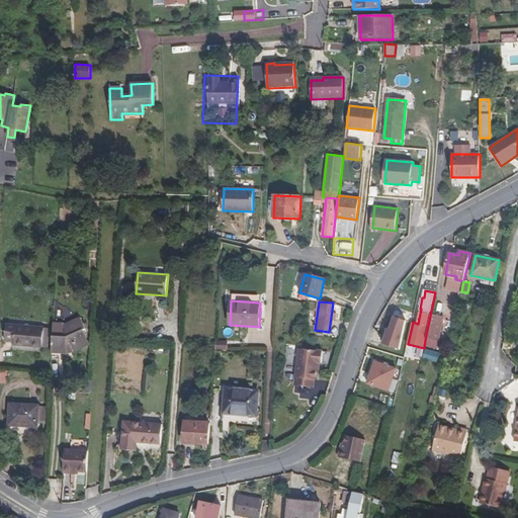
[(425,340),(438,343),(443,318),(430,316),(427,330),(425,340)]
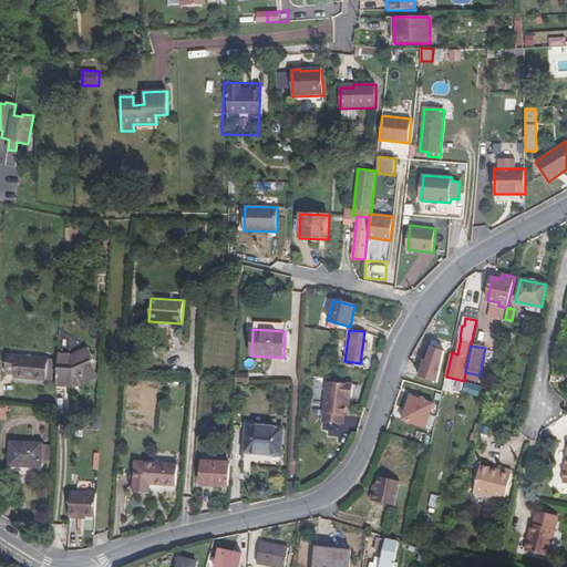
[(433,347),(428,360),(425,360),(420,377),(437,382),(445,351),(433,347)]
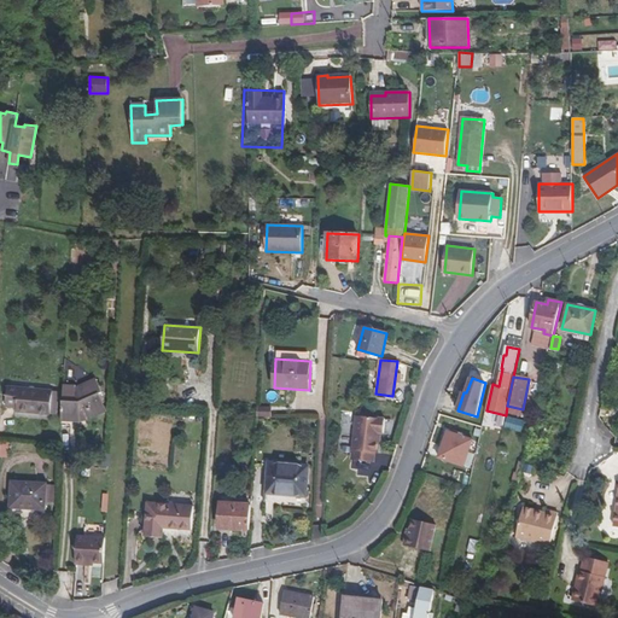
[(103,392),(97,379),(75,389),(74,402),(63,401),(62,421),(81,423),(81,420),(88,420),(106,412),(99,394),(103,392)]
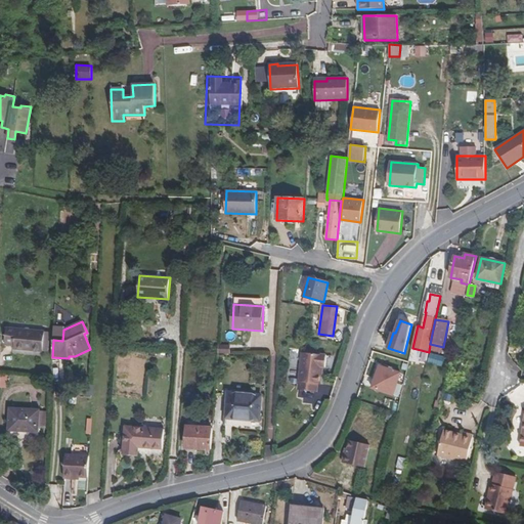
[(45,332),(7,328),(5,345),(14,346),(14,349),(43,352),(45,332)]
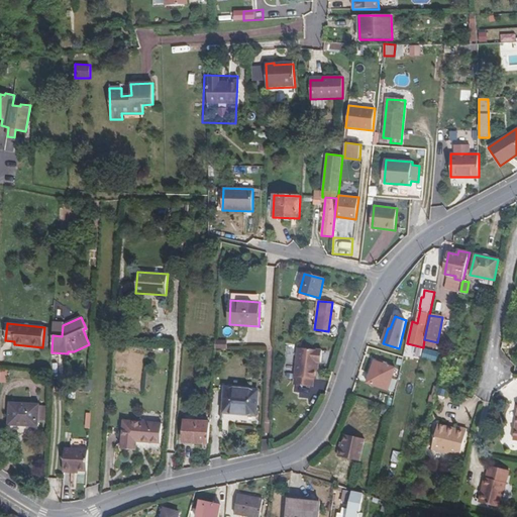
[(319,364),(321,351),(297,347),(292,385),(310,387),(311,380),(314,380),(316,363),(319,364)]
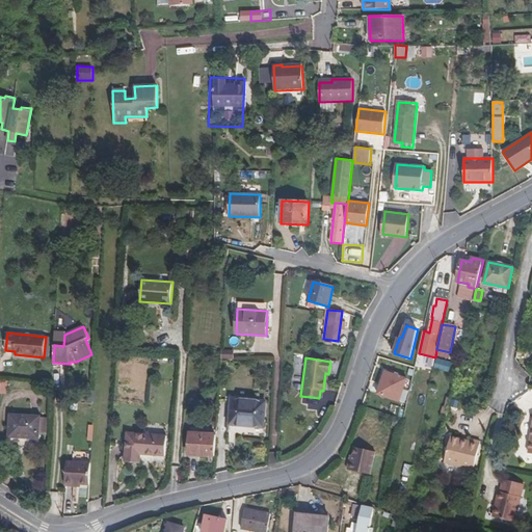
[(407,378),(386,371),(377,394),(399,401),(407,378)]
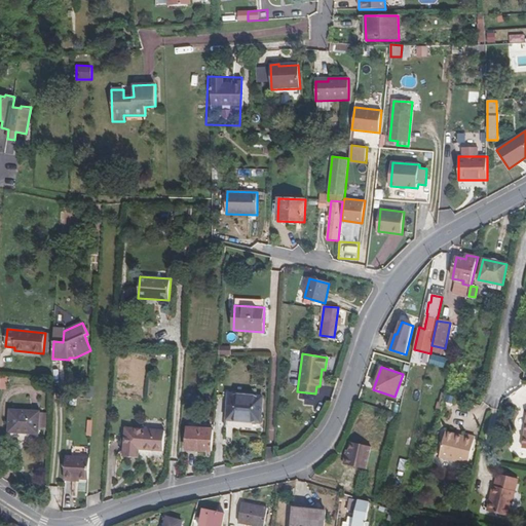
[(263,397),(229,393),(227,420),(260,423),(263,397)]
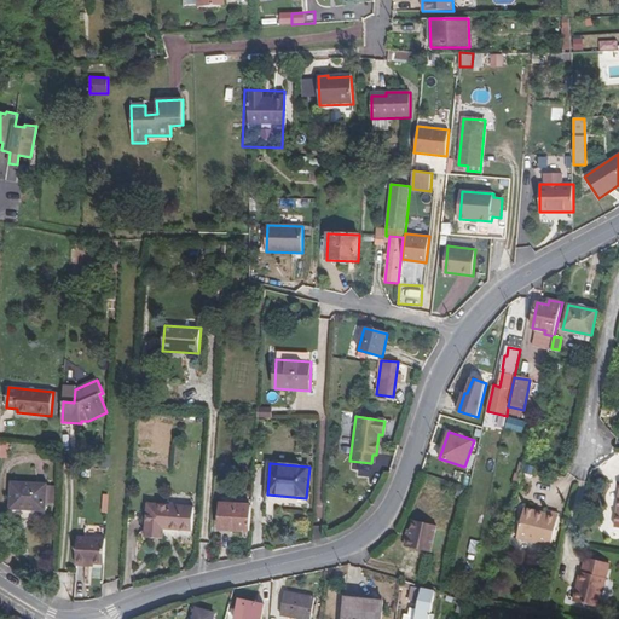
[(46,512),(47,485),(12,482),(11,509),(46,512)]
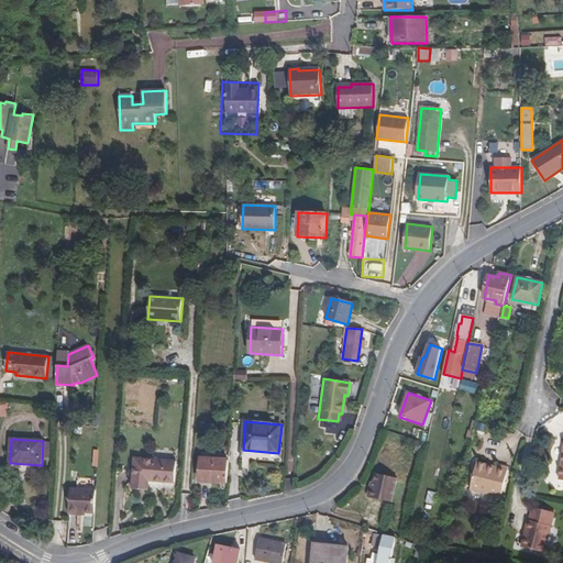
[(177,461),(134,457),(132,489),(148,490),(148,482),(175,484),(177,461)]
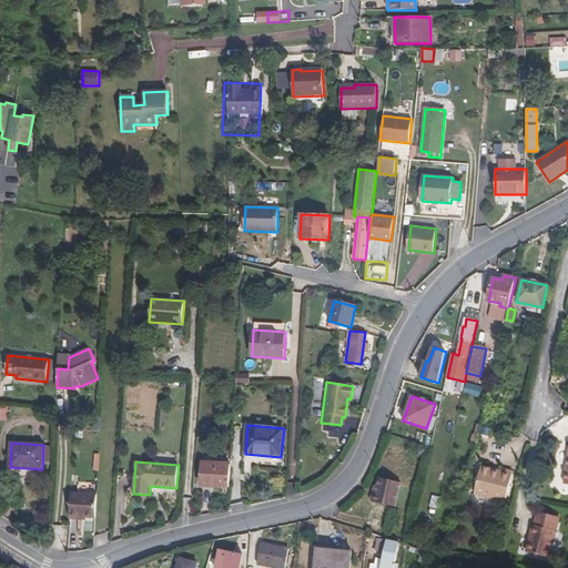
[(230,464),(203,462),(201,486),(229,488),(230,464)]
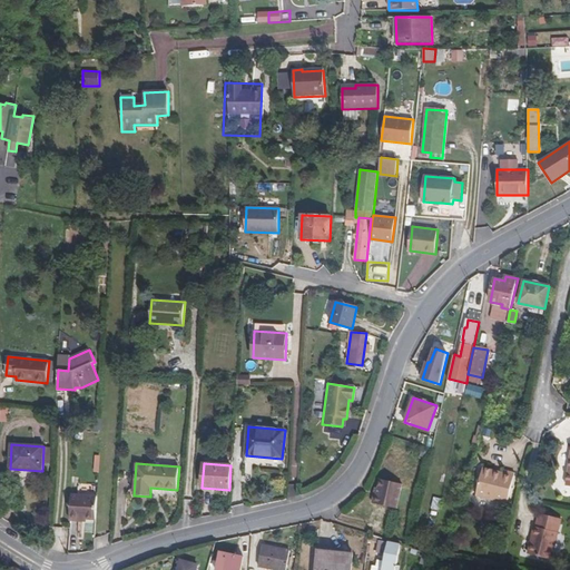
[(514,473),(503,470),(503,472),(483,468),(475,495),(508,504),(514,473)]
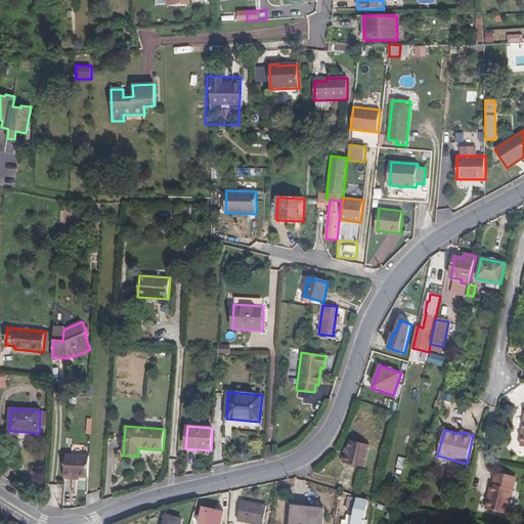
[(369,445),(349,440),(348,449),(346,454),(344,454),(342,463),(364,468),(369,445)]
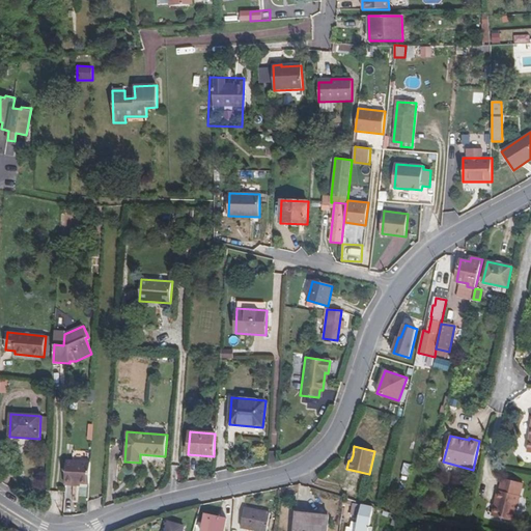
[(90,463),(66,460),(65,485),(75,485),(75,483),(81,484),(89,484),(90,463)]
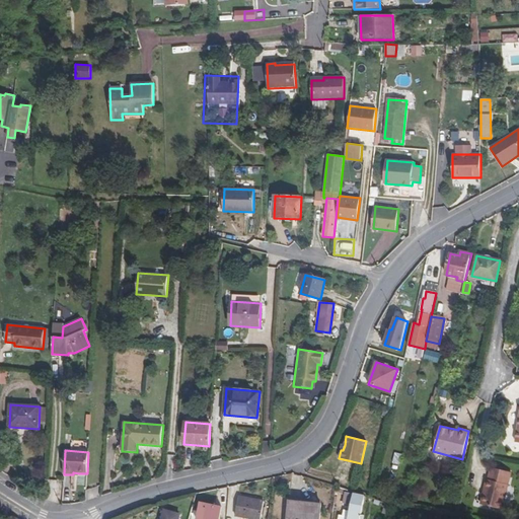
[(395,452),(392,468),(398,469),(401,453),(395,452)]
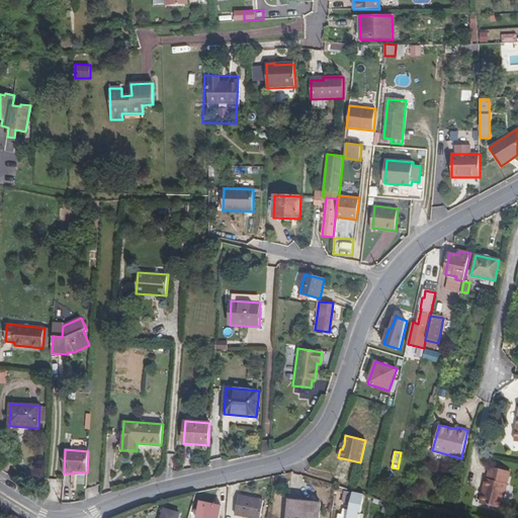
[(501,509),(510,471),(491,466),(488,479),(486,479),(480,503),(501,509)]
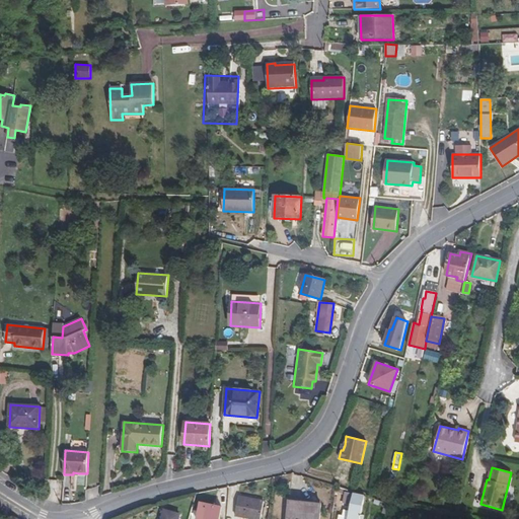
[(363,518),(364,516),(361,515),(365,496),(354,494),(350,513),(345,511),(343,517),(340,516),(339,518),(363,518)]
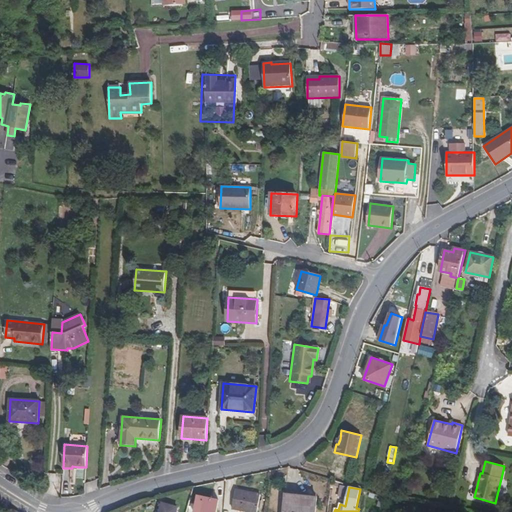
[(257,511),(260,494),(235,489),(232,509),(248,511),(257,511)]
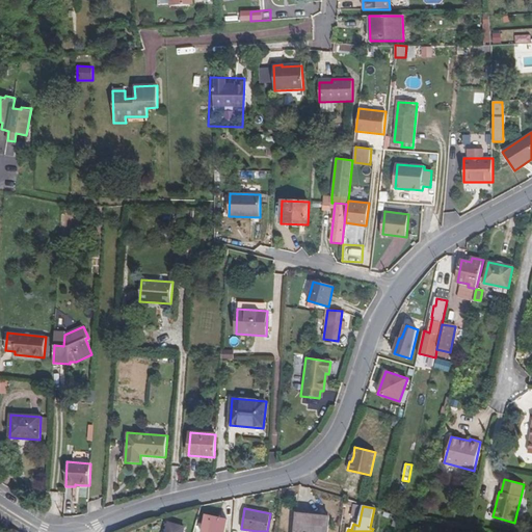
[(224,531),(228,520),(206,514),(201,531),(224,531)]
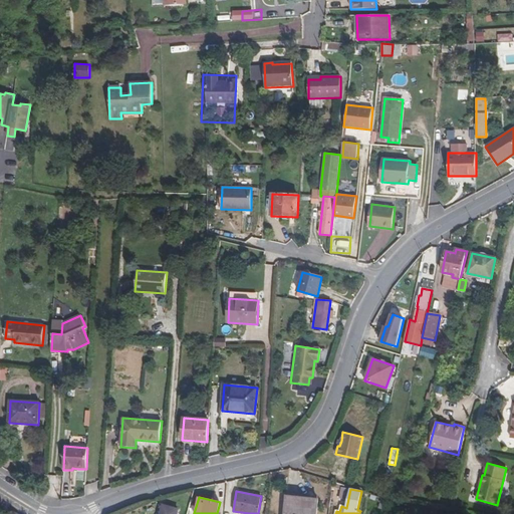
[(316,513),(318,501),(286,498),(284,513),(316,513)]
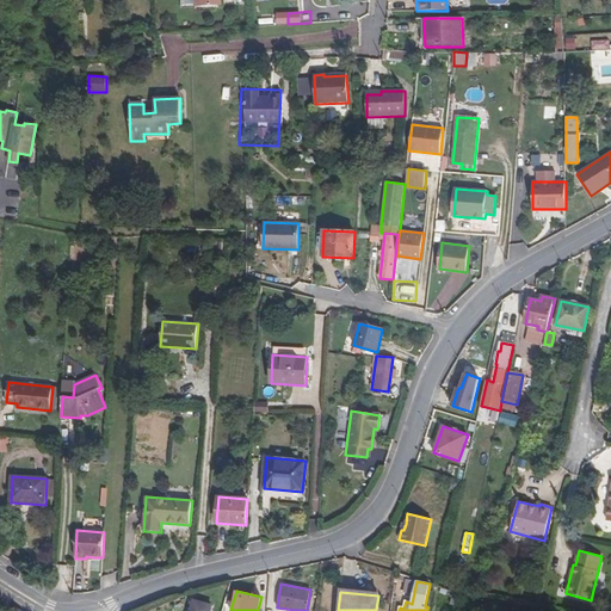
[(210,610),(213,605),(193,600),(190,610),(210,610)]
